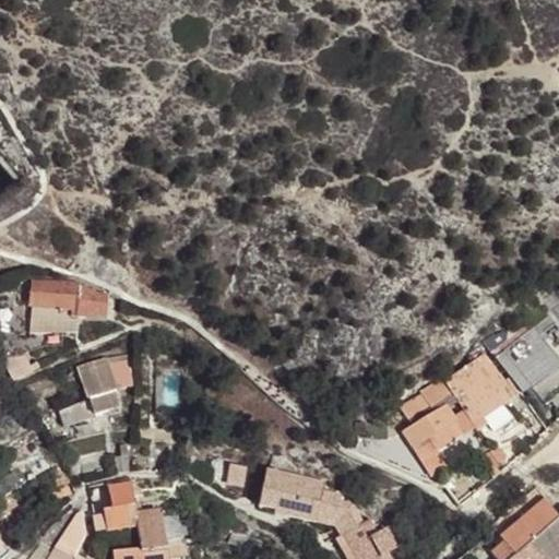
[(105,296),(80,285),(80,284),(32,283),(30,305),(79,311),(79,312),(103,314),(105,296)]
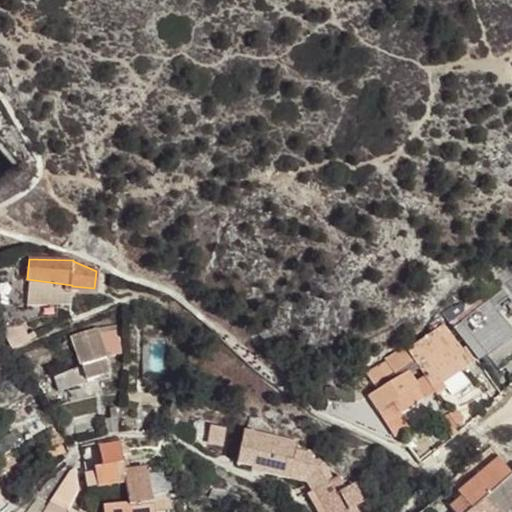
[(486,344),(502,333),(509,328),(488,300),(477,302),(455,318),(482,355),(485,353),(500,370),(511,360),(511,332),(507,337),(505,338),(490,350),(486,344)]
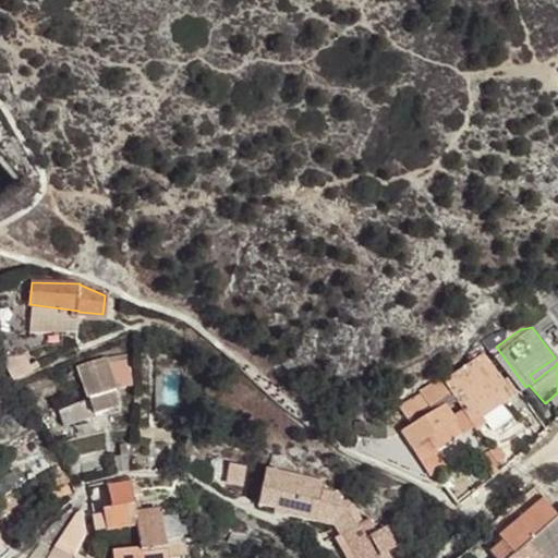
[(22,356),(20,335),(3,336),(9,356),(22,356)]
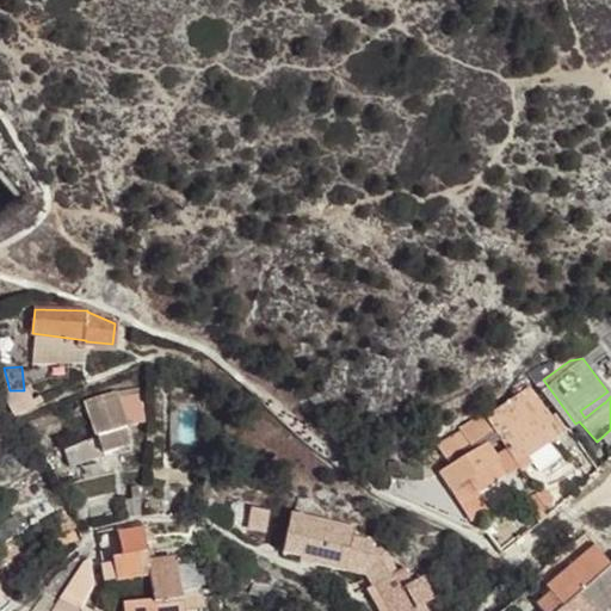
[(146,424),(144,384),(117,393),(128,429),(146,424)]
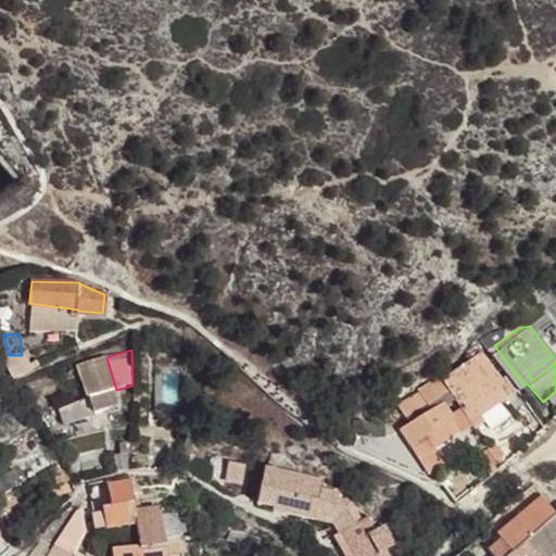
[(494,386),(502,381),(481,354),(443,380),(471,422),(480,416),(500,403),(504,400),(494,386)]
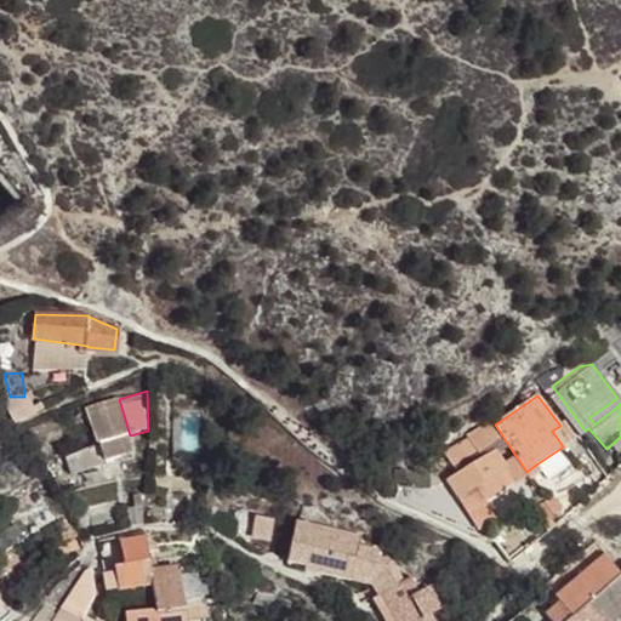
[(615,409),(620,403),(617,398),(609,404),(613,410),(615,409)]
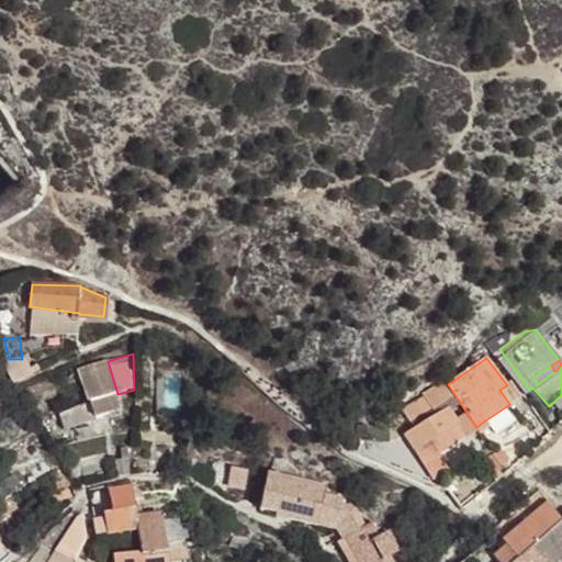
[(120,409),(115,394),(117,394),(108,361),(92,367),(81,371),(91,404),(59,415),(65,429),(98,420),(97,417),(120,409)]
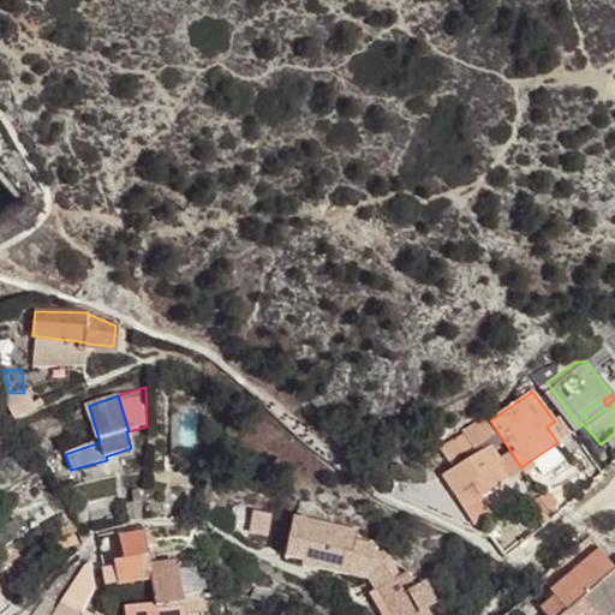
[(589,421),(607,406),(603,400),(584,413),(589,421)]
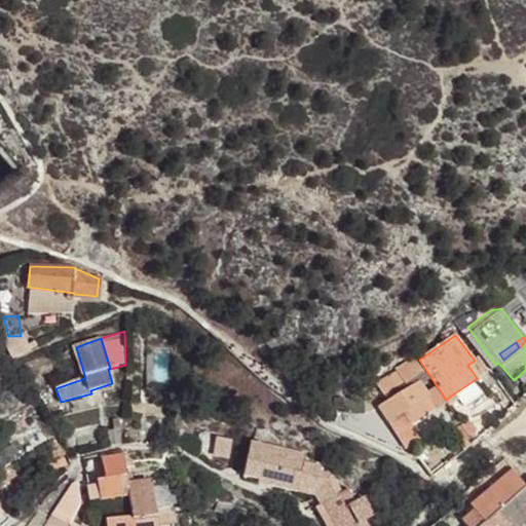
[(411,425),(437,409),(428,396),(430,395),(427,390),(423,384),(430,379),(414,355),(395,367),(397,370),(376,382),(384,396),(405,383),(407,388),(387,401),(379,406),(406,449),(419,441),(408,423),(409,422),(411,425)]
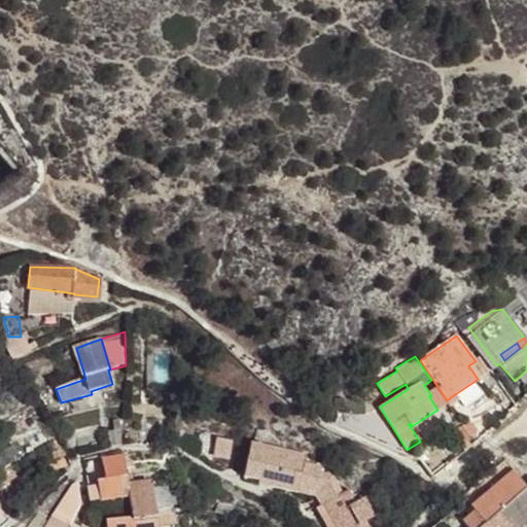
[(485,374),(476,361),(468,365),(478,379),(485,374)]
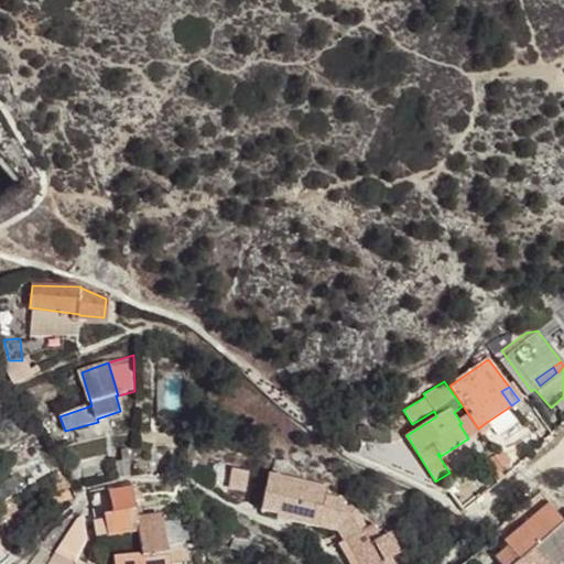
[(466,414),(462,407),(454,412),(458,419),(466,414)]
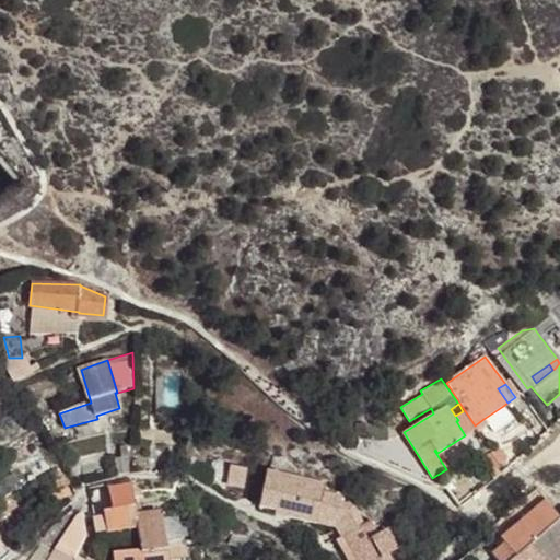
[(513,419),(503,406),(483,419),(493,432),(513,419)]
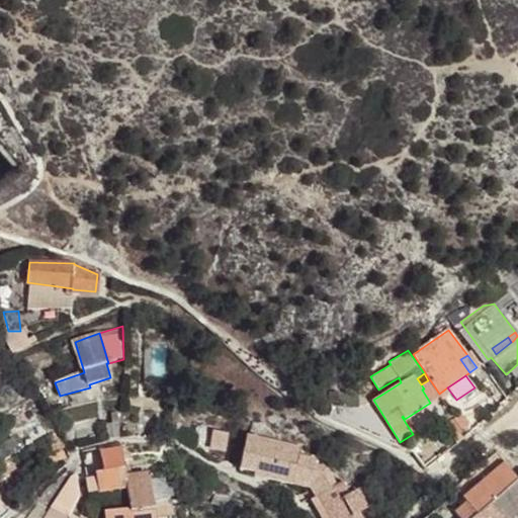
[(381,395),(401,382),(399,377),(378,390),(381,395)]
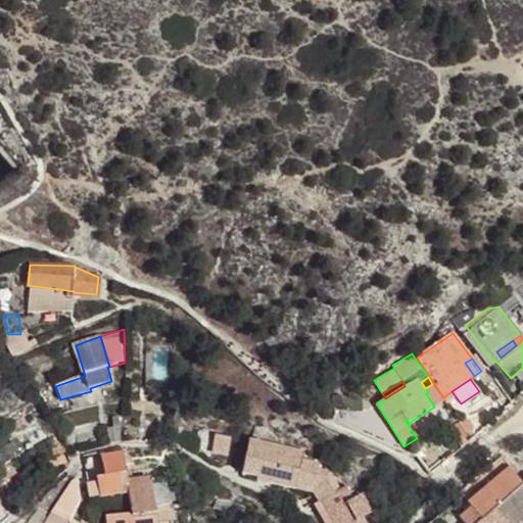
[(443,400),(432,384),(425,388),(428,392),(426,393),(434,407),(443,400)]
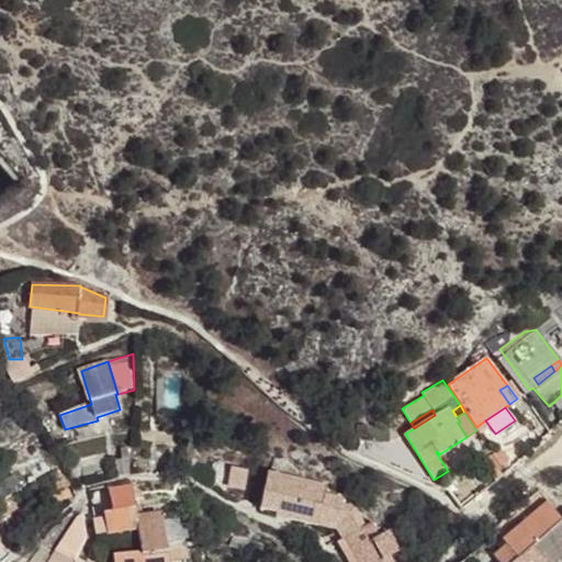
[(507,459),(501,451),(495,456),(501,463),(507,459)]
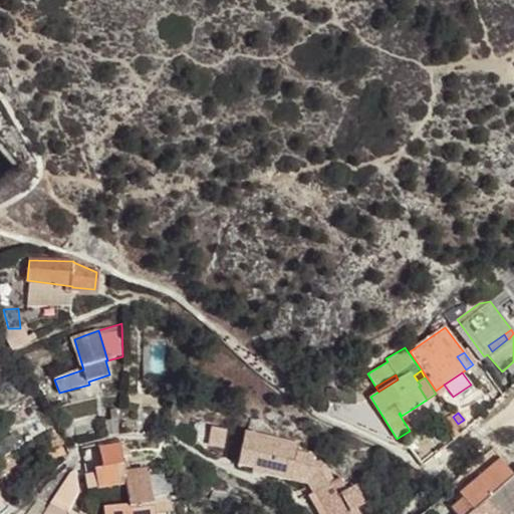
[(461,435),(448,417),(443,421),(455,439),(461,435)]
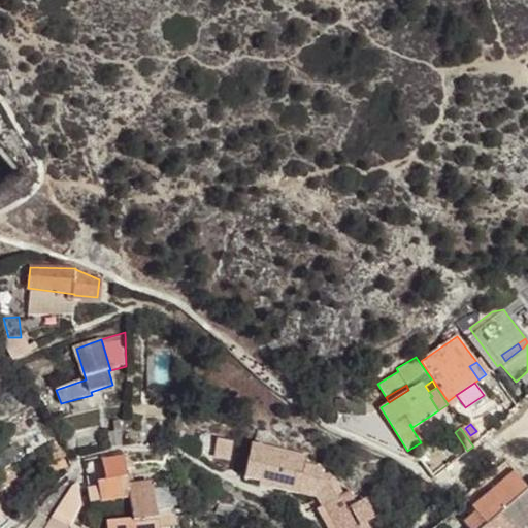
[(122,446),(122,430),(116,432),(108,433),(111,449),(122,446)]
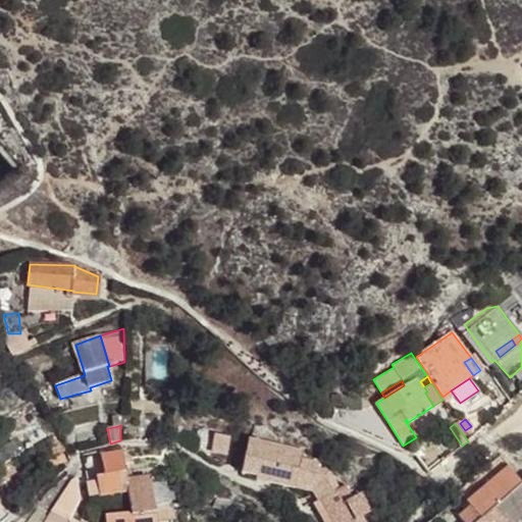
[(225,454),(229,436),(216,433),(214,452),(225,454)]
